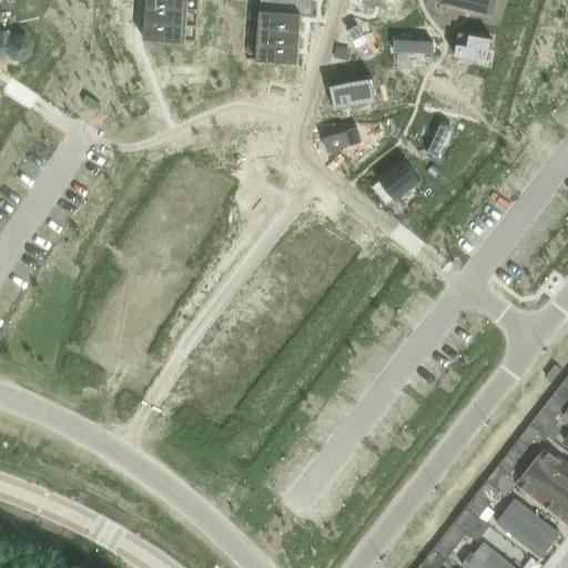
[(146,0),(146,7),(189,9),(189,8),(189,0),(146,0)]
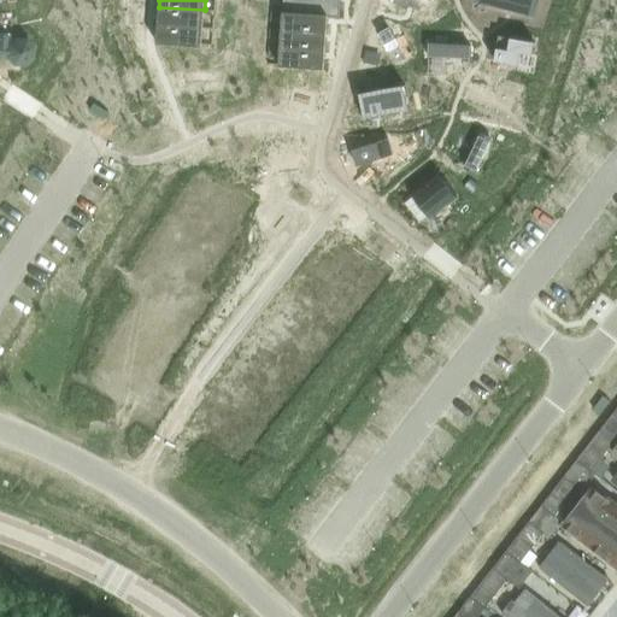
[(283,0),(283,12),(328,16),(340,17),(341,0),(283,0)]
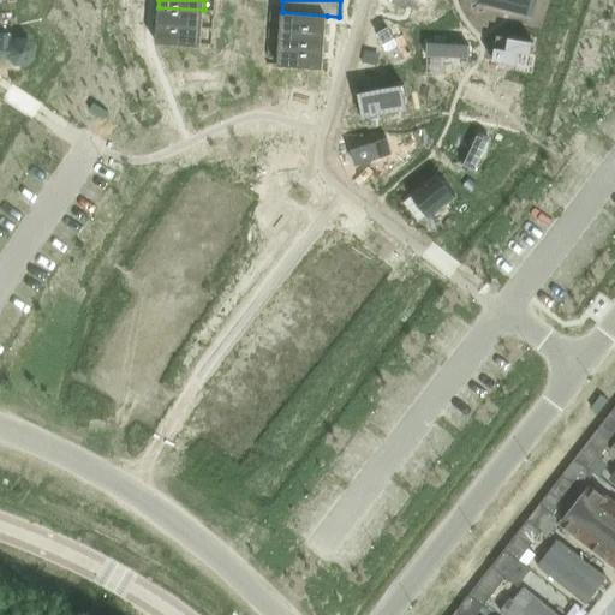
[(472,0),(472,1),(533,17),(537,0),(472,0)]
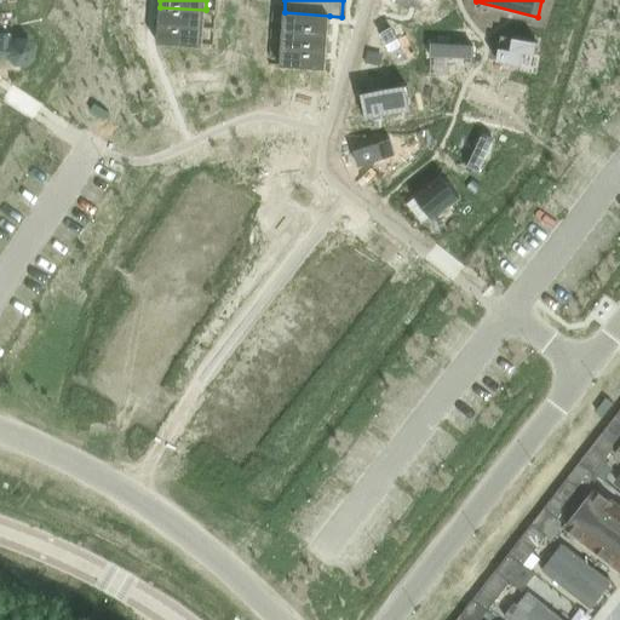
[(160,7),(159,24),(205,28),(205,27),(206,12),(206,10),(160,7)]
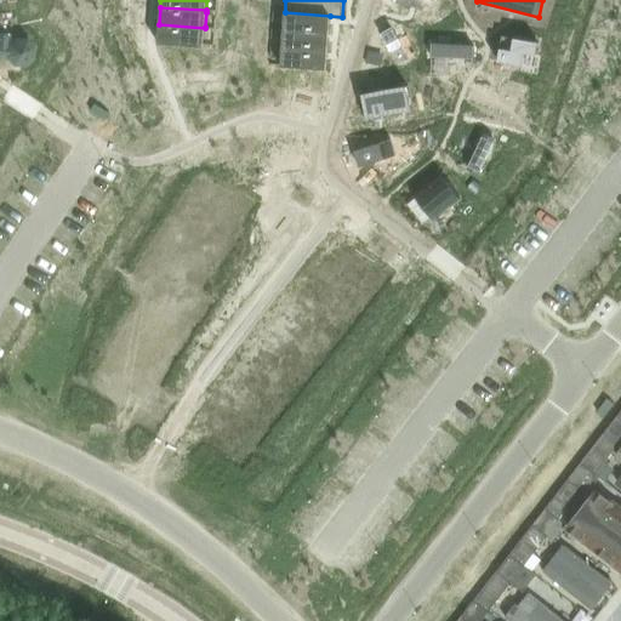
[(284,28),(284,30),(329,33),(330,16),(285,12),(285,13),(284,28)]
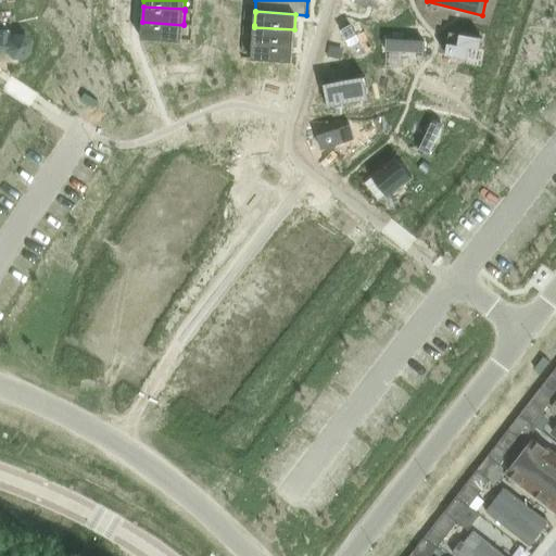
[(142,22),(141,38),(182,41),(182,39),(184,26),(184,25),(142,22)]
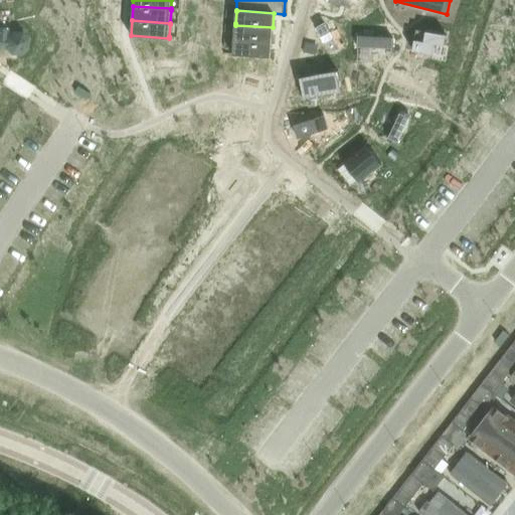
[(326,23),(317,28),(330,51),(331,51),(332,52),(338,48),(338,47),(339,46),(326,23)]
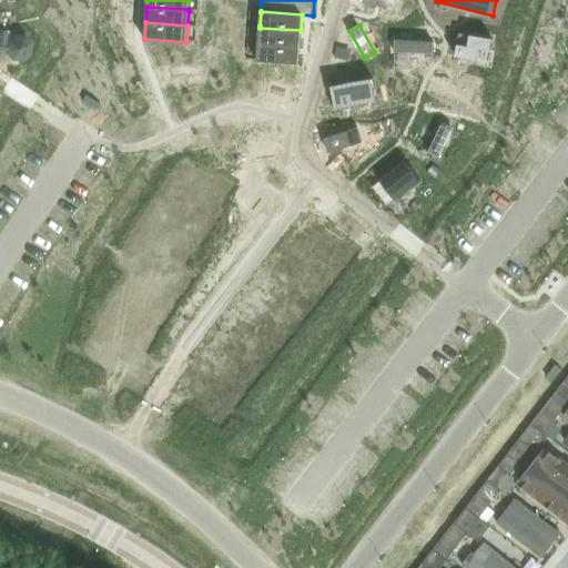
[(259,41),(259,43),(300,47),(301,30),(260,28),(260,29),(259,41)]
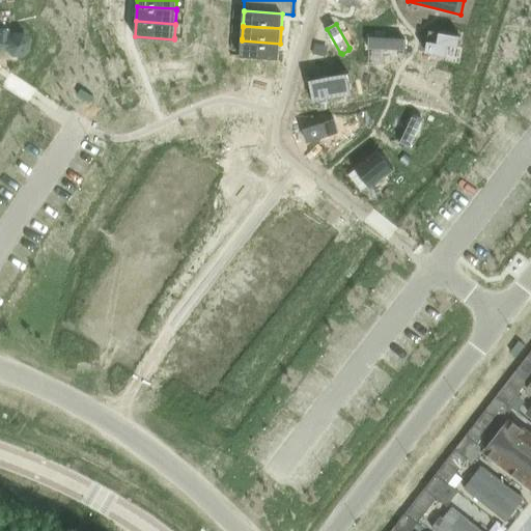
[(0,47),(5,48),(11,55),(21,56),(28,50),(29,40),(23,33),(14,33),(6,39),(5,39),(6,29),(0,28),(0,47)]
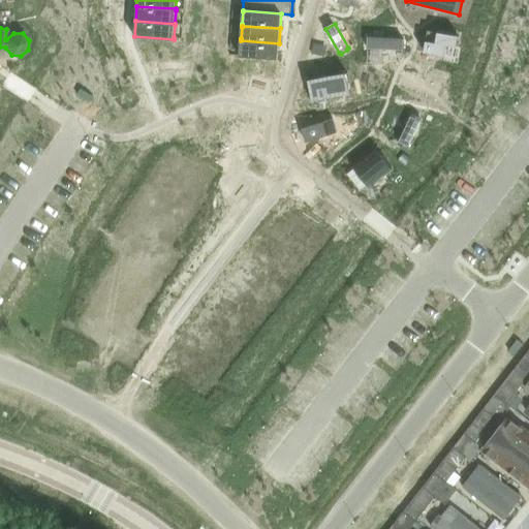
[(428,30),(425,52),(445,56),(447,44),(457,47),(459,35),(428,30)]
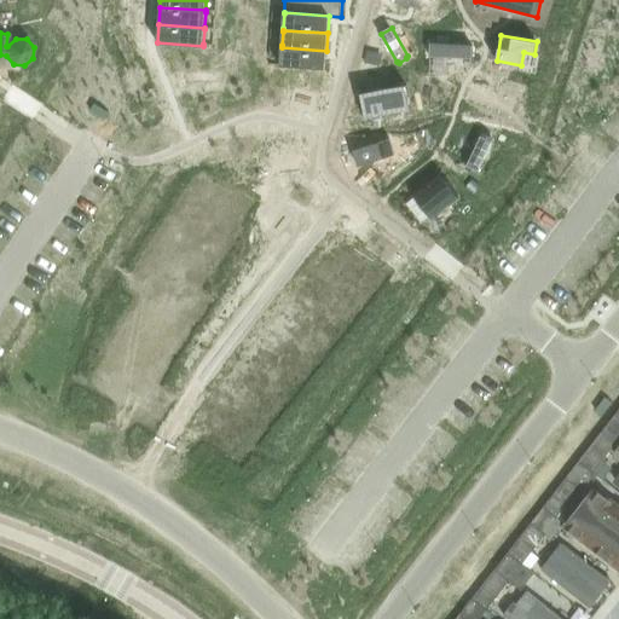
[(432,42),(431,56),(473,58),(474,45),(432,42)]
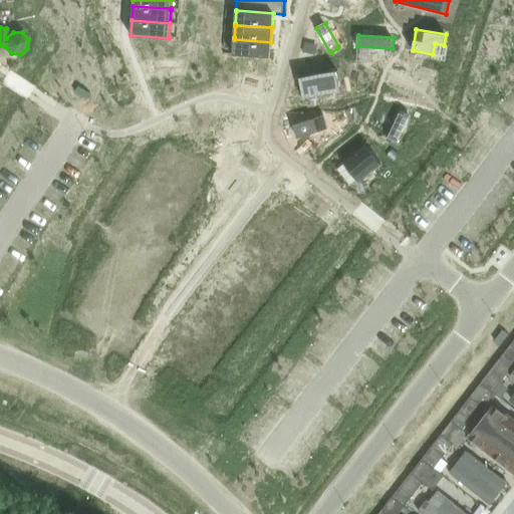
[(233,52),(233,54),(270,57),(271,42),(234,39),(234,40),(233,52)]
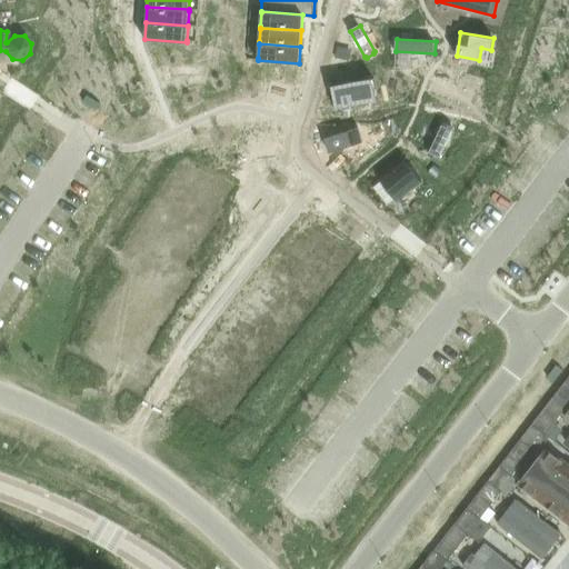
[(373,78),(331,86),(336,108),(378,100),(373,78)]
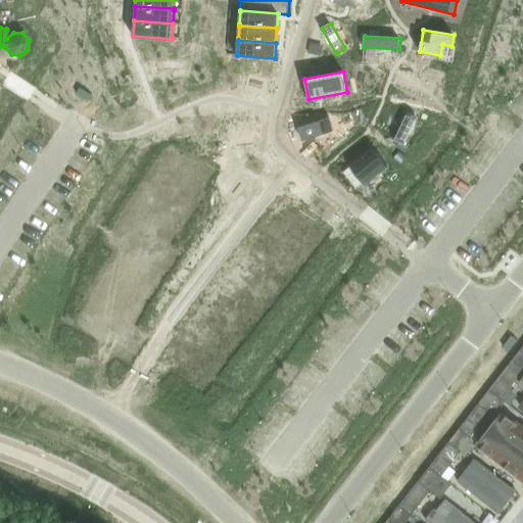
[(408,113),(394,141),(403,145),(417,117),(408,113)]
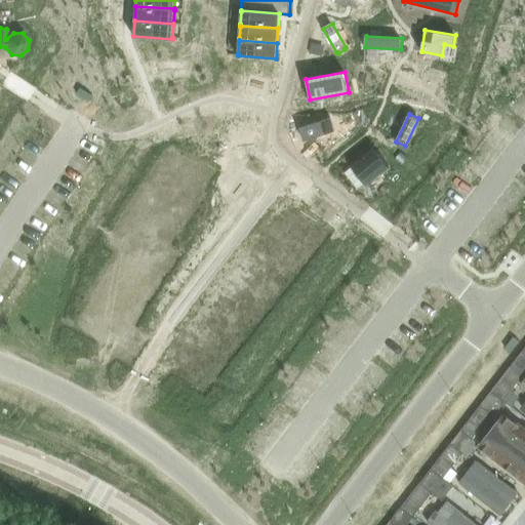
[(331,117),(299,127),(305,142),(335,131),(331,117)]
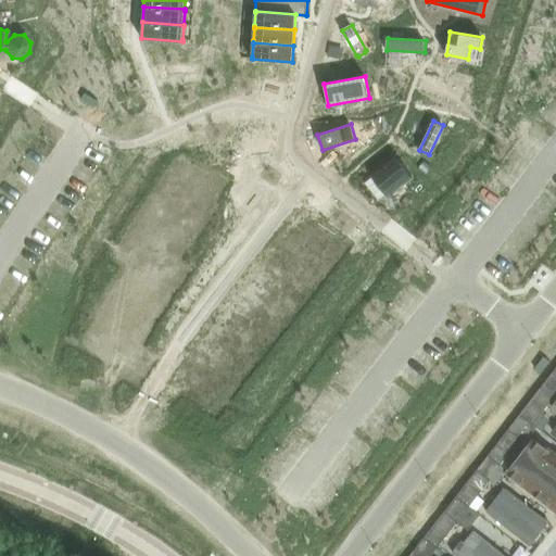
[(394,154),(369,173),(389,198),(414,178),(394,154)]
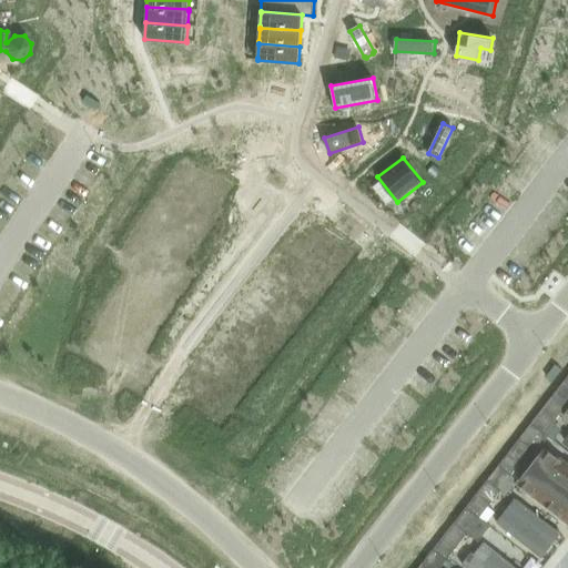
[(565,382),(533,423),(546,434),(567,404),(567,383),(565,381),(565,382)]
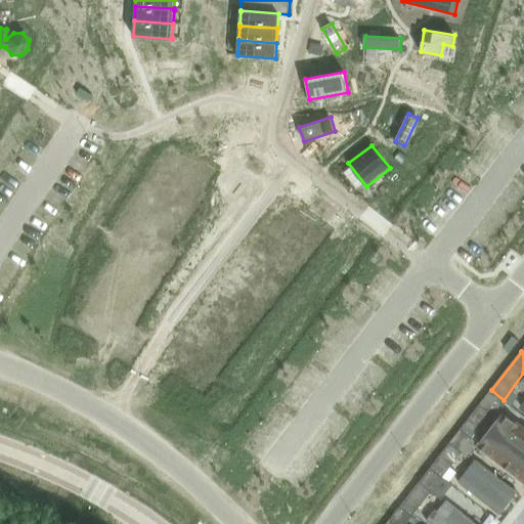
[(461,430),(450,442),(463,452),(468,456),(478,443),(473,439),(492,415),(495,417),(507,402),(504,400),(491,390),(490,390),(461,430)]
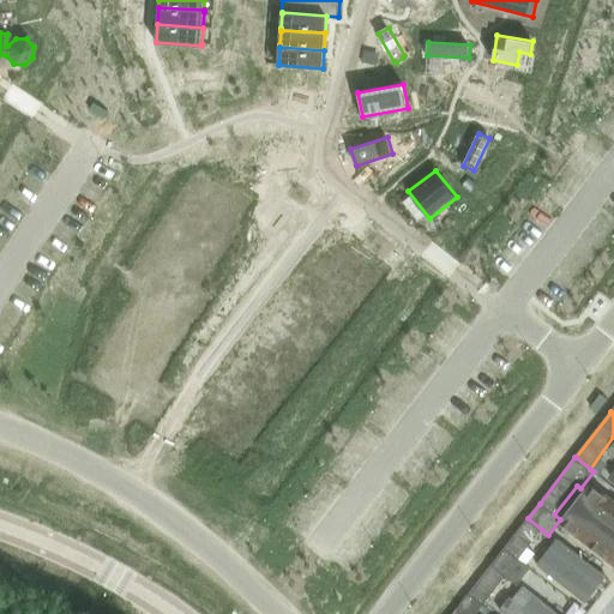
[(567,527),(613,563),(613,534),(582,509),(567,527)]
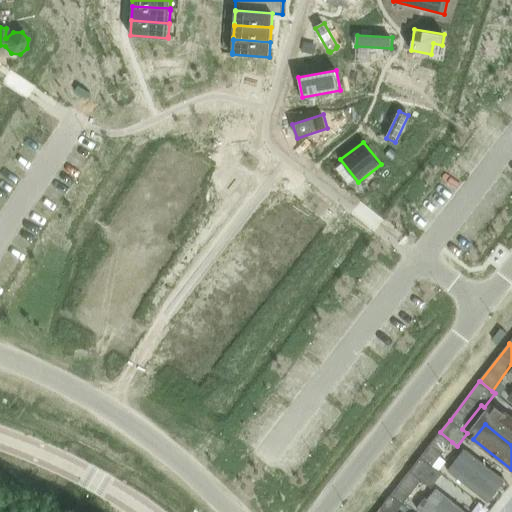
[(440,432),(421,457),(433,466),(439,470),(446,461),(440,457),(452,442),(440,432)]
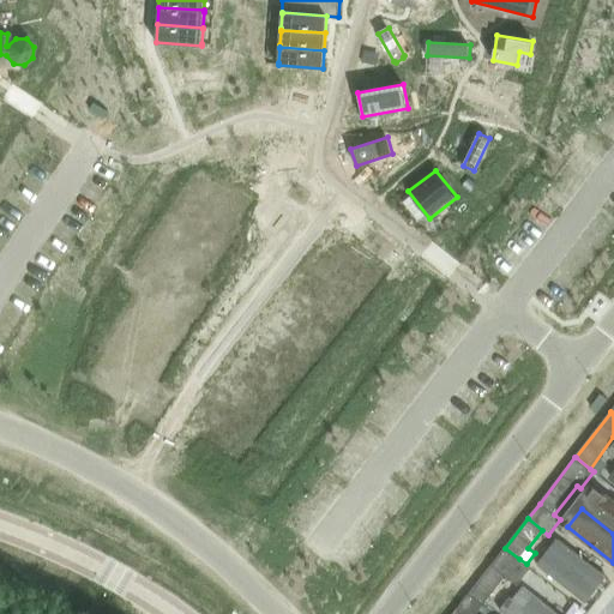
[(534,570),(583,607),(595,591),(584,583),(594,569),(555,541),(534,570)]
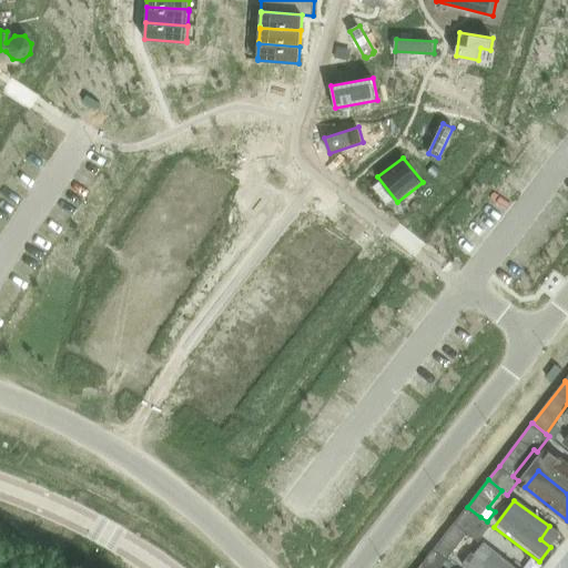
[(466,508),(434,549),(447,559),(468,533),(478,541),(490,526),(490,525),(480,517),(467,507),(466,508)]
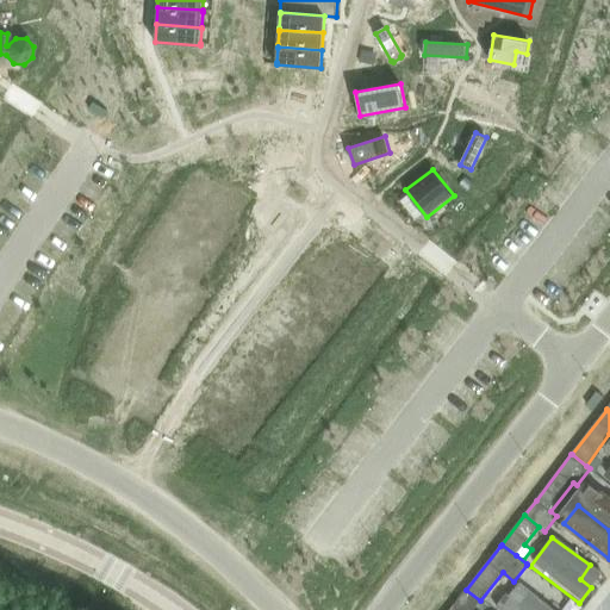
[(498,609),(548,609),(517,586),(498,609)]
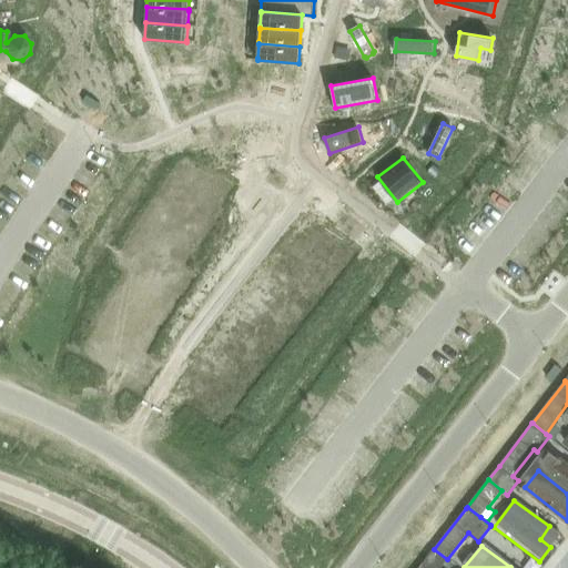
[(434,550),(419,567),(440,567),(447,559),(434,549),(434,550)]
